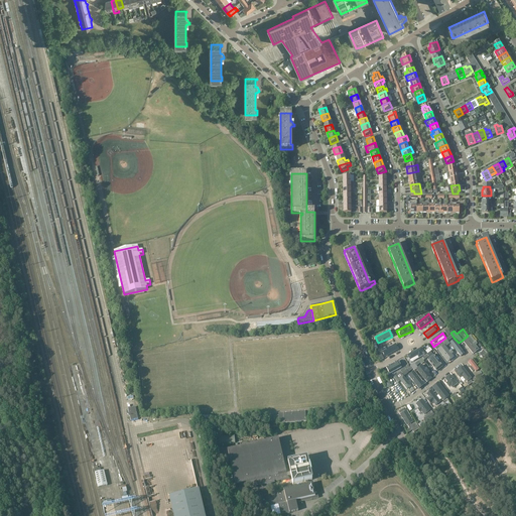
[(471,336),(463,342),(473,354),(477,352),(475,349),(477,347),(475,345),(477,344),(471,336)]
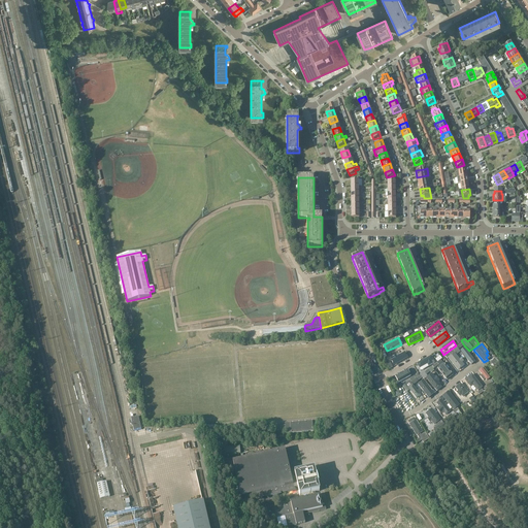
[(466,352),(464,349),(461,351),(469,361),(471,359),(467,354),(469,353),(467,351),(466,352)]
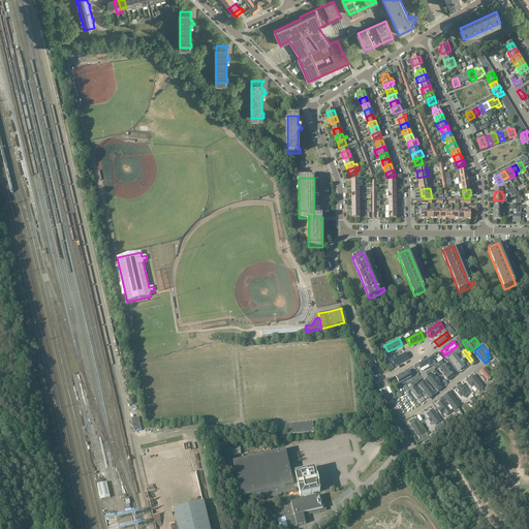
[(408,358),(405,351),(391,358),(394,365),(408,358)]
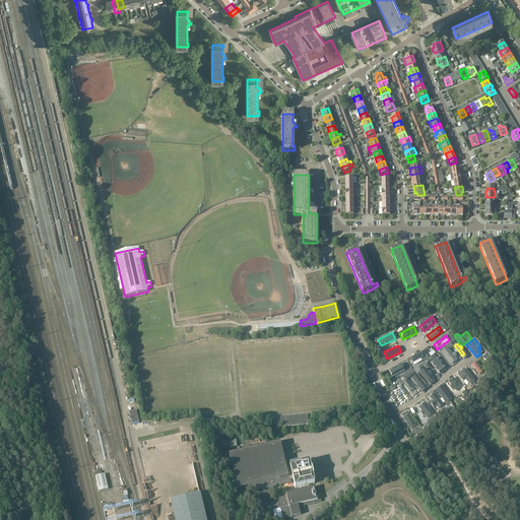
[(451,365),(457,361),(455,358),(456,356),(454,353),(453,354),(448,348),(442,353),(451,365)]
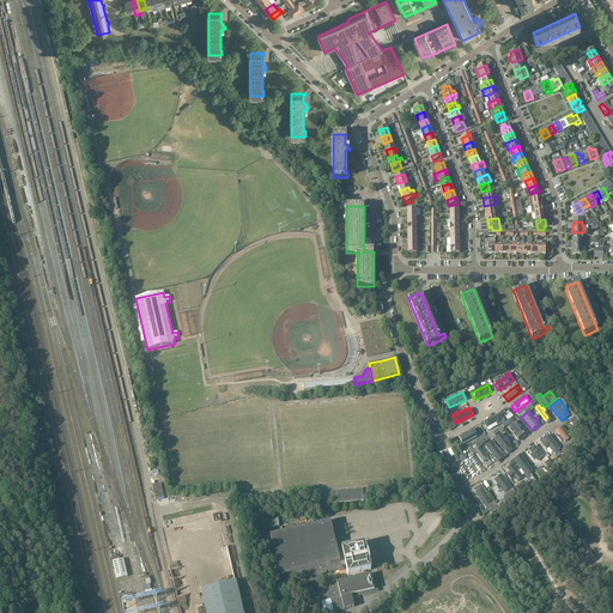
[(504,424),(501,416),(484,424),(487,431),(504,424)]
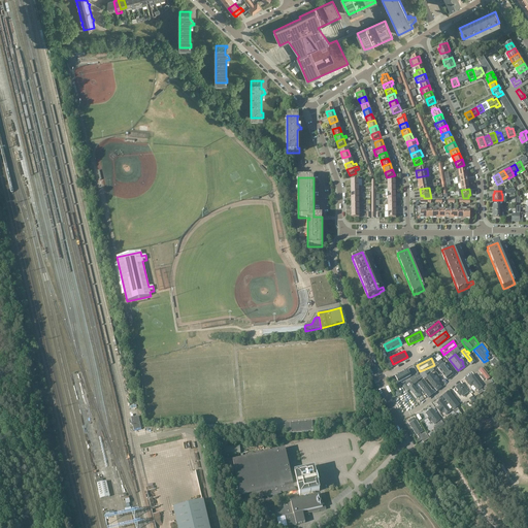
[(444,365),(442,367),(441,365),(438,368),(447,380),(450,376),(446,371),(448,369),(444,365)]
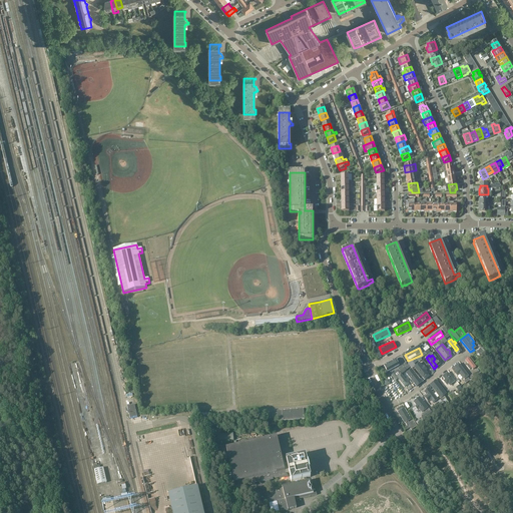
[(469,358),(465,361),(469,365),(467,366),(470,370),(472,368),(473,370),(476,367),(469,358)]
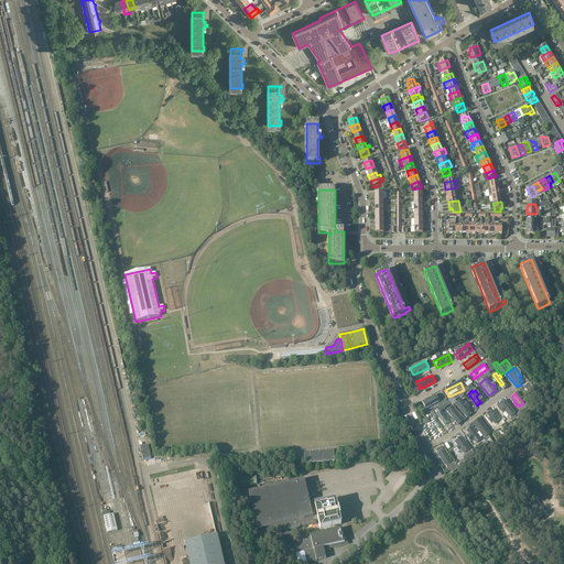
[(440,401),(436,394),(421,401),(424,408),(440,401)]
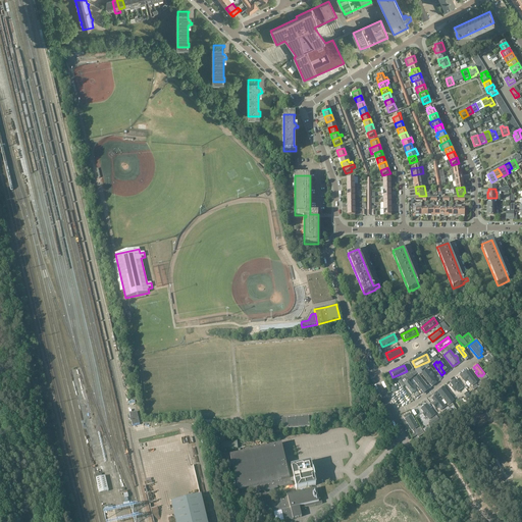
[(427,370),(423,373),(422,374),(429,384),(434,380),(432,376),(433,375),(431,373),(430,374),(427,370)]
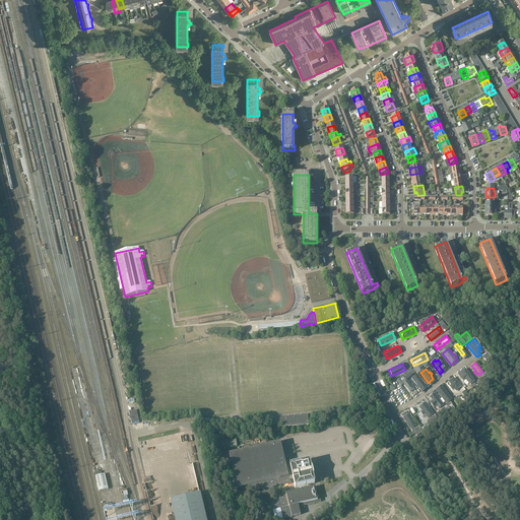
[(463,382),(466,379),(470,385),(475,382),(465,369),(461,373),(464,377),(461,379),(463,382)]
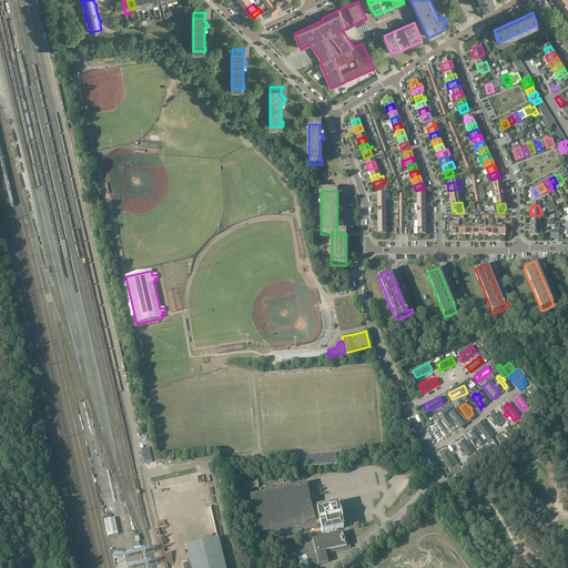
[(445,415),(455,407),(453,404),(447,408),(445,405),(440,408),(445,415)]
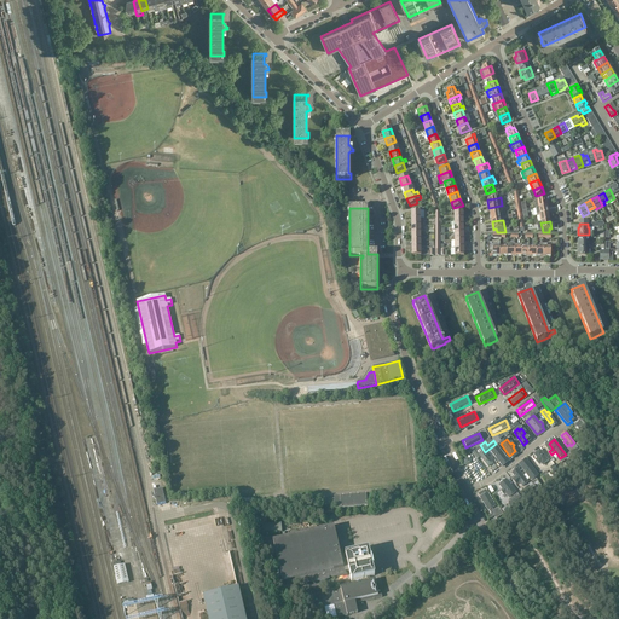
[(509,462),(497,446),(491,451),(503,467),(509,462)]
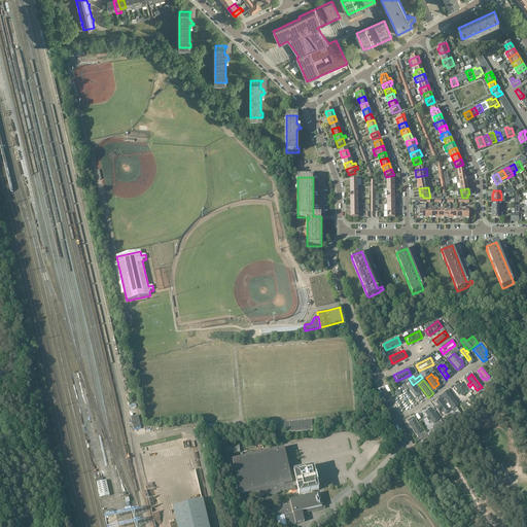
[(407,386),(405,384),(402,386),(407,391),(409,389),(408,387),(412,384),(411,383),(407,386)]
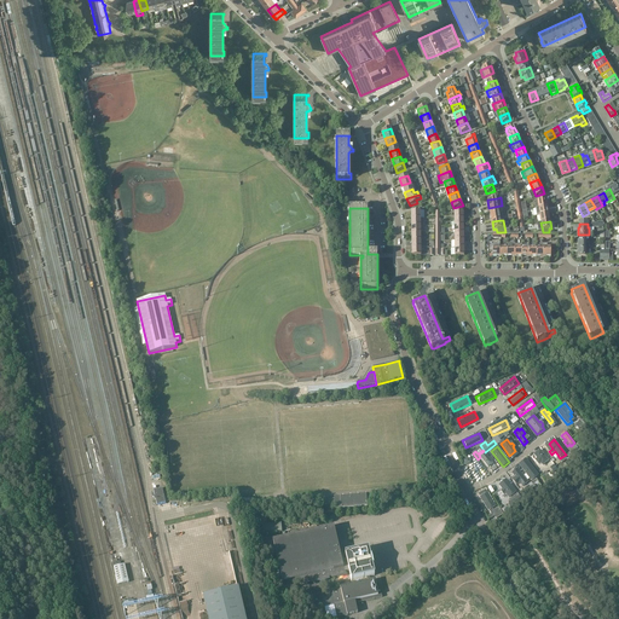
[(479,455),(480,457),(489,468),(493,464),(484,451),(479,455)]
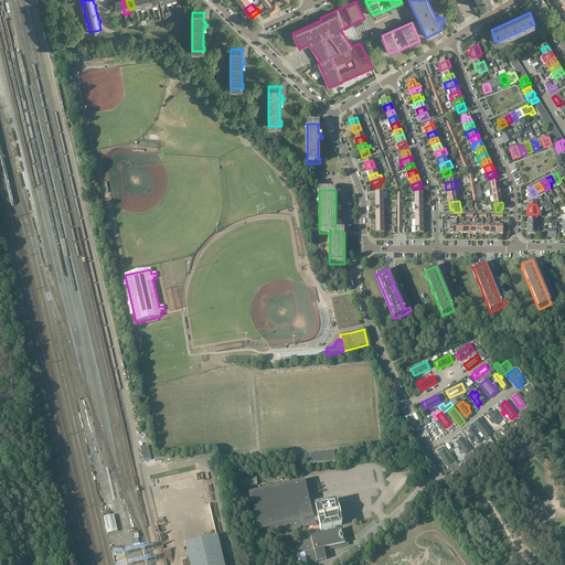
[(488,415),(491,419),(490,420),(492,424),(493,423),(496,425),(500,420),(493,412),(488,415)]
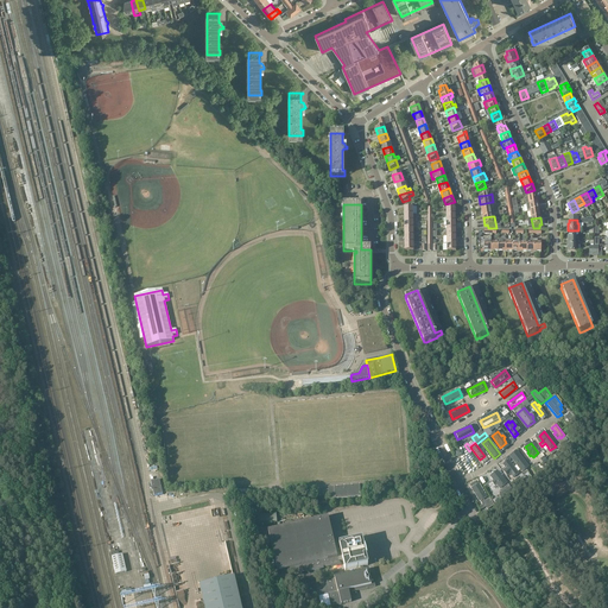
[(457,454),(469,469),(475,466),(469,456),(470,455),(468,451),(466,453),(463,449),(457,454)]
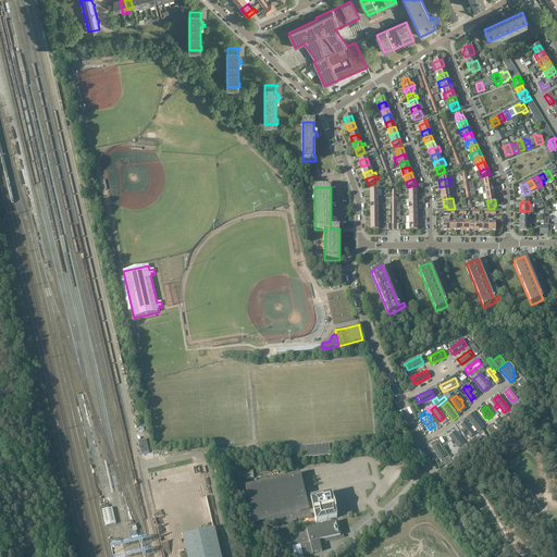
[(468,419),(479,432),(484,428),(473,413),(468,419)]
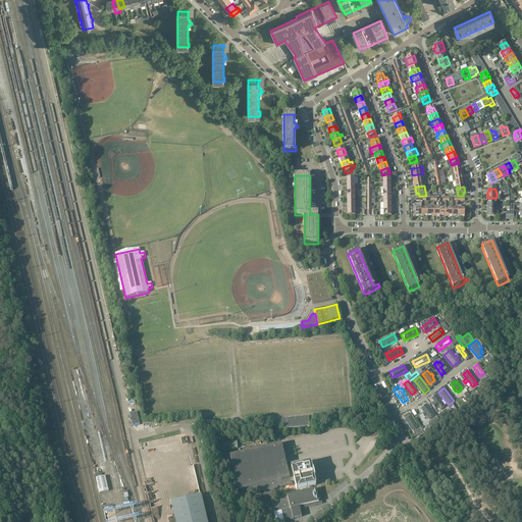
[(435,409),(438,407),(440,410),(445,407),(436,397),(432,400),(435,404),(432,406),(435,409)]
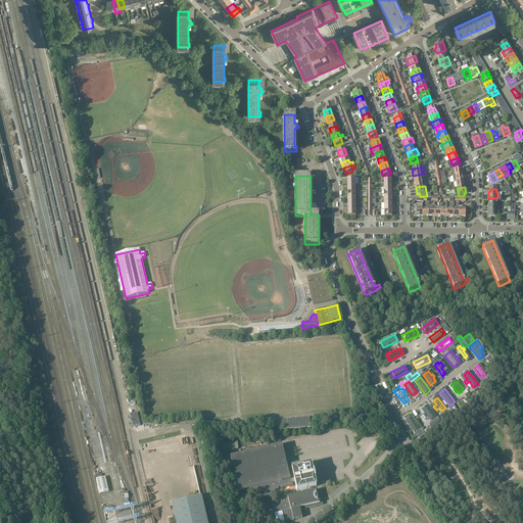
[(449,408),(446,410),(442,413),(444,416),(455,408),(455,407),(454,405),(449,408)]
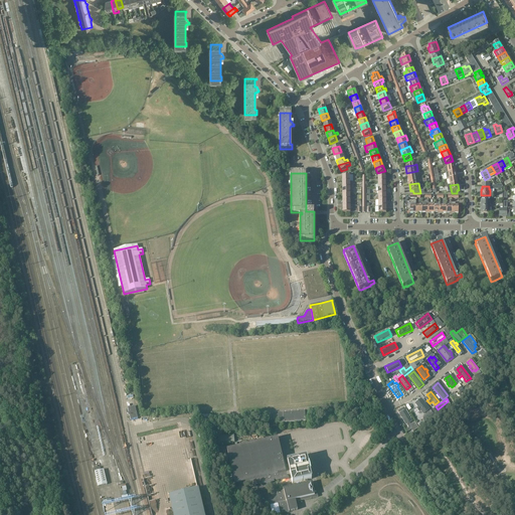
[(423,414),(430,409),(421,399),(415,404),(418,407),(417,409),(418,411),(420,410),(423,414)]
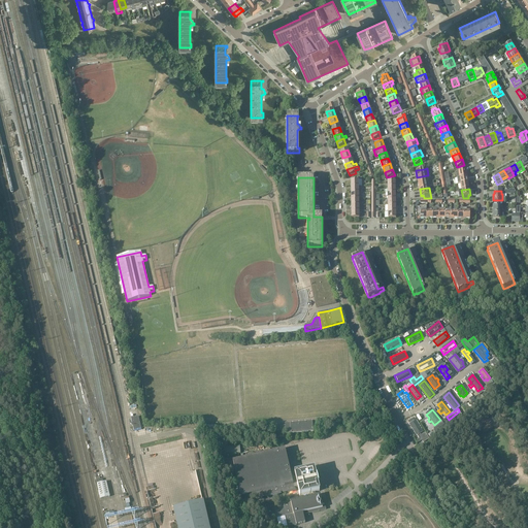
[(138,417),(131,418),(134,430),(141,428),(138,417)]
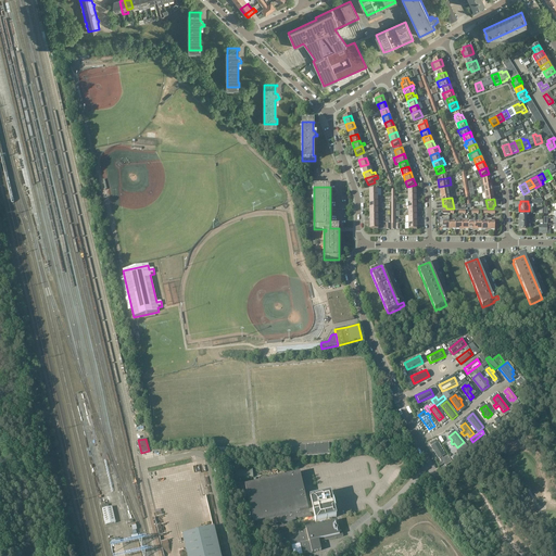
[(438,443),(431,447),(439,458),(445,455),(438,443)]
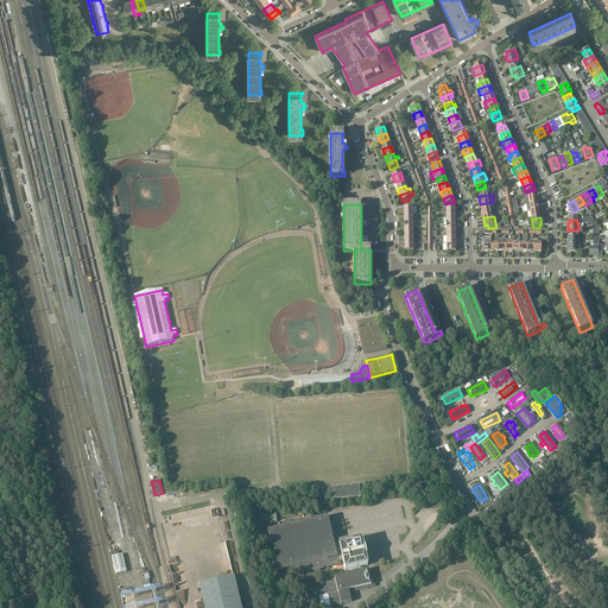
[(501,495),(506,492),(511,488),(511,487),(508,485),(499,493),(501,495)]
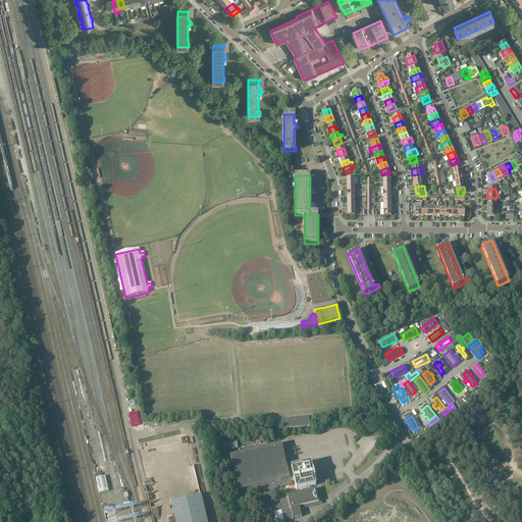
[(283,429),(310,427),(309,417),(282,419),(283,429)]
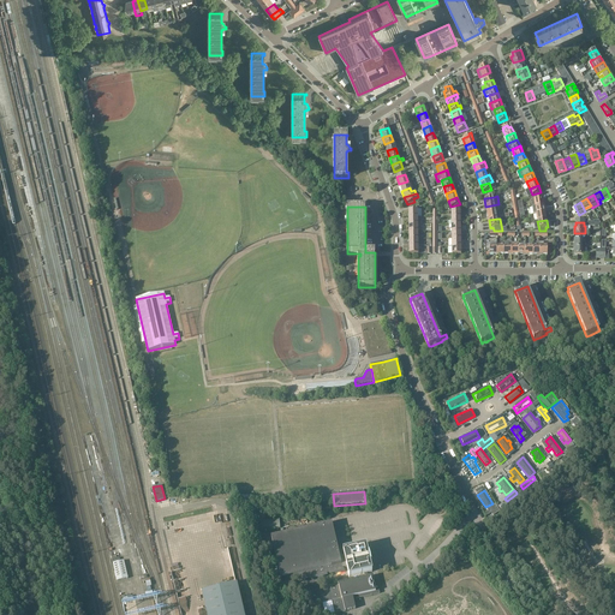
[(279,519),(255,521),(256,531),(280,529),(279,519)]
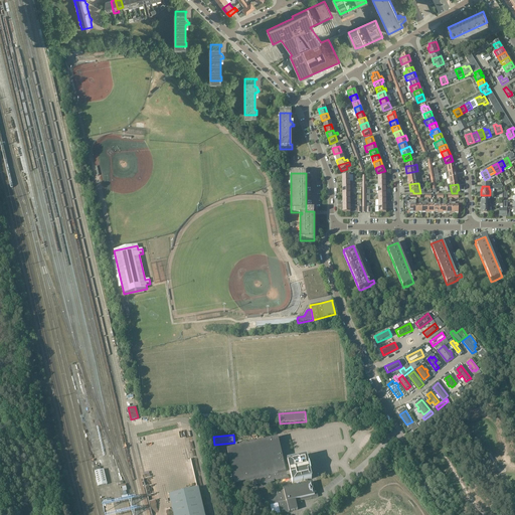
[(278,438),(272,440),(270,440),(270,441),(227,450),(236,490),(244,488),(243,487),(281,479),(287,478),(287,476),(290,475),(292,484),(312,479),(307,457),(287,462),(288,466),(284,467),(283,463),(282,463),(281,457),(282,456),(279,443),(278,438)]
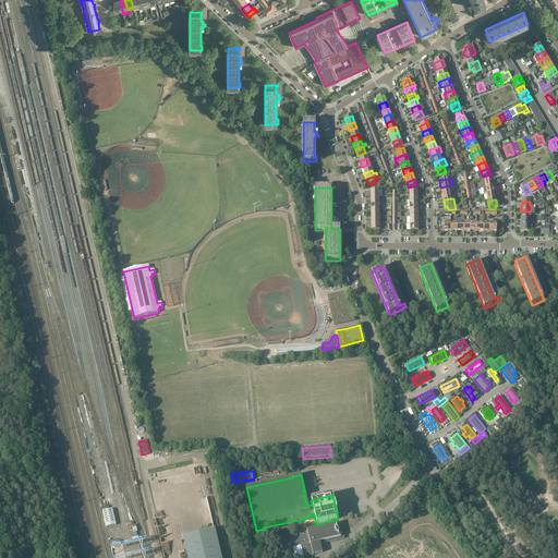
[(107,529),(117,525),(113,509),(102,512),(107,529)]
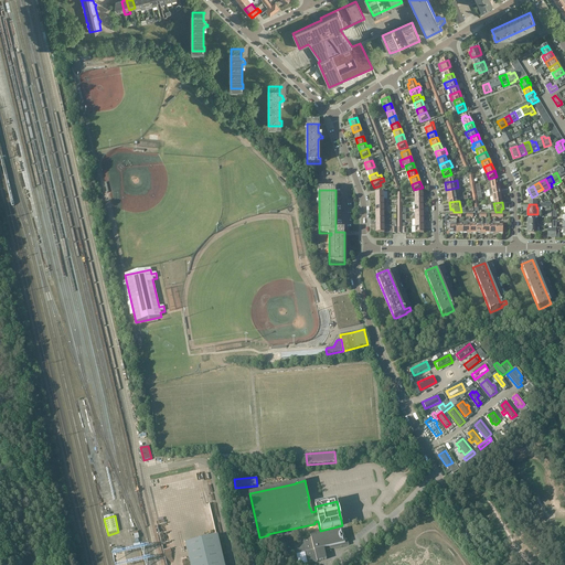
[(342,530),(283,543),(286,557),(292,555),(295,562),(298,561),(297,555),(305,553),(307,564),(327,560),(324,551),(350,545),(347,533),(343,534),(342,530)]
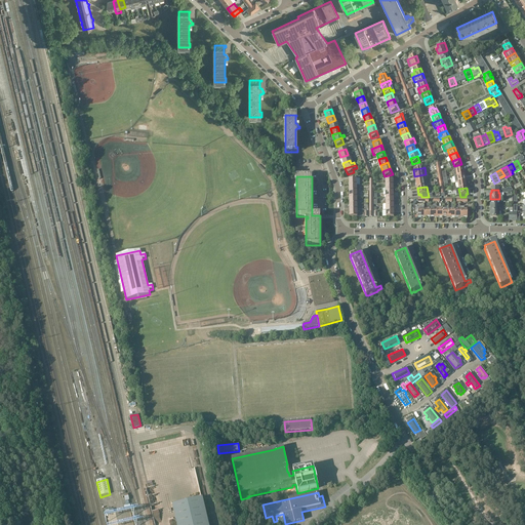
[(171,507),(175,524),(207,524),(202,499),(171,507)]
